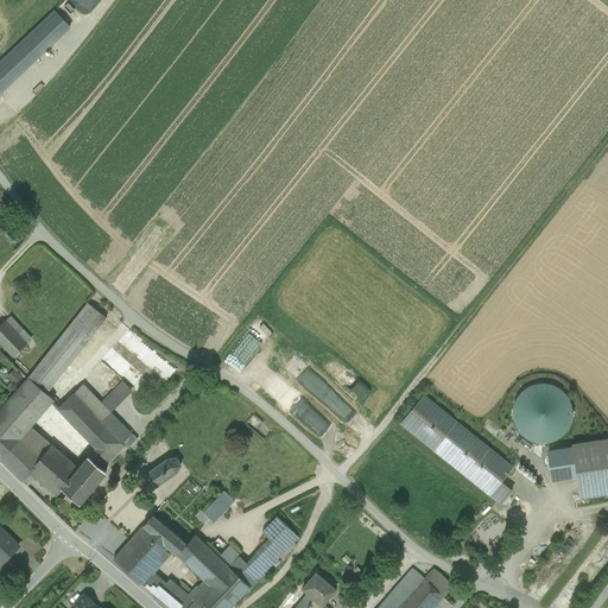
[(55,12),(31,33),(46,49),(70,27),(55,12)]
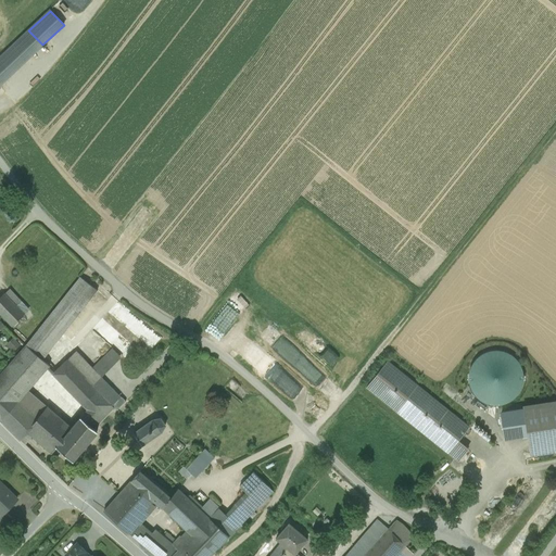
[(28,30),(19,39),(33,54),(42,45),(28,30)]
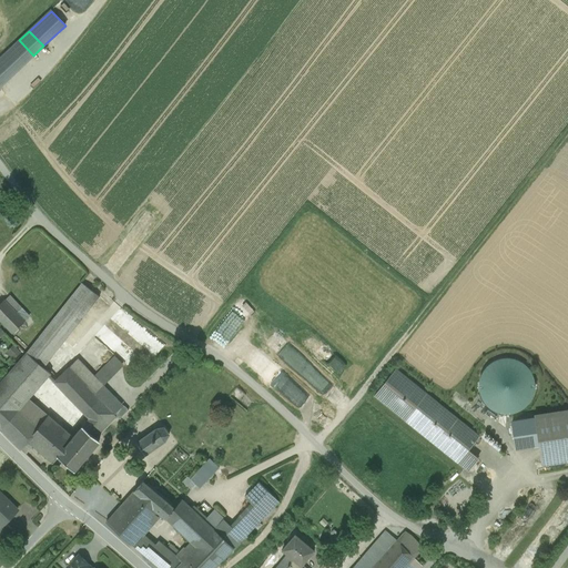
[(19,40),(0,57),(0,85),(33,56),(19,40)]
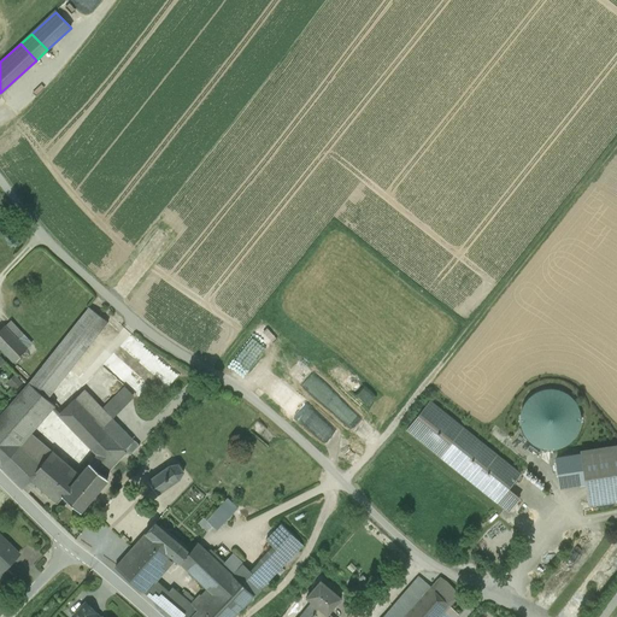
[(89,307),(29,383),(33,386),(47,399),(107,322),(89,307)]
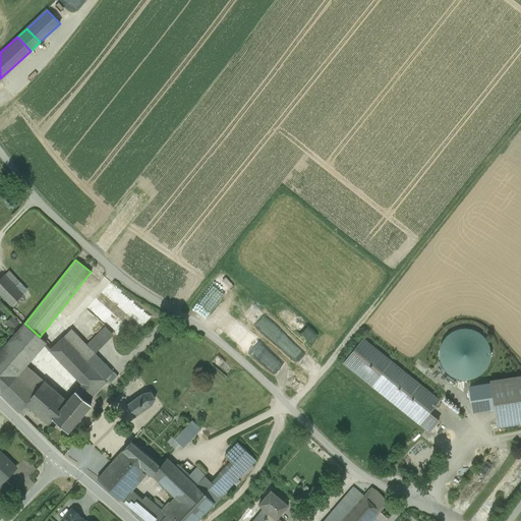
[(23,294),(4,275),(0,278),(0,293),(12,305),(23,294)]
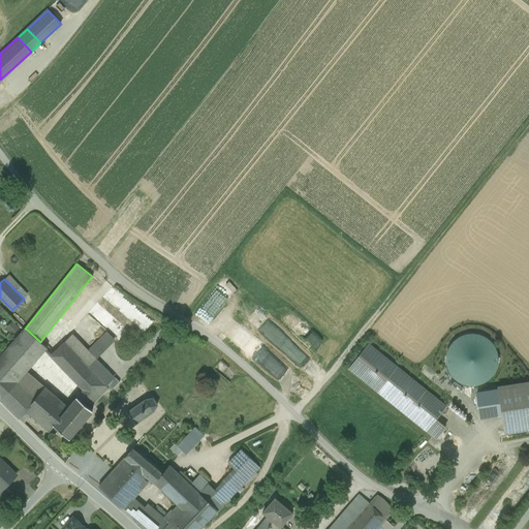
[(14,320),(7,327),(13,333),(20,327),(14,320)]
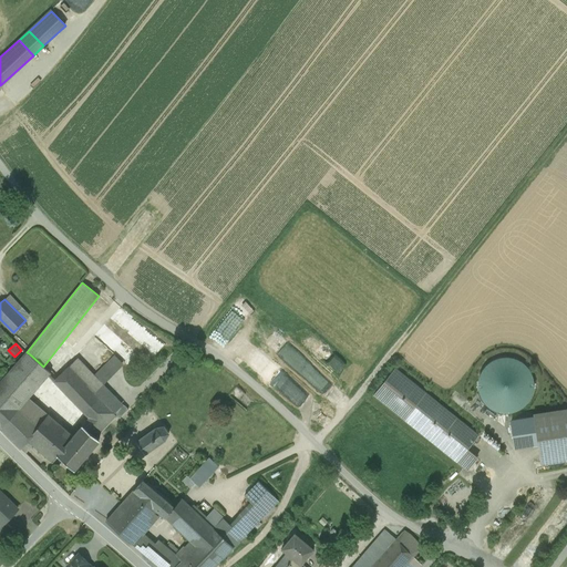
[(344,370),(349,362),(317,343),(312,351),(344,370)]
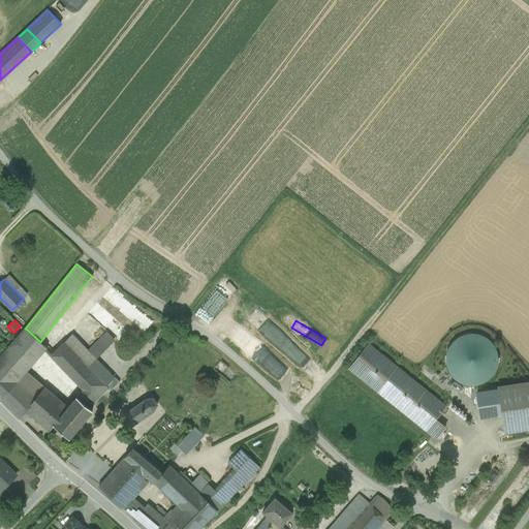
[(25,329),(0,356),(0,362),(28,331),(25,329)]
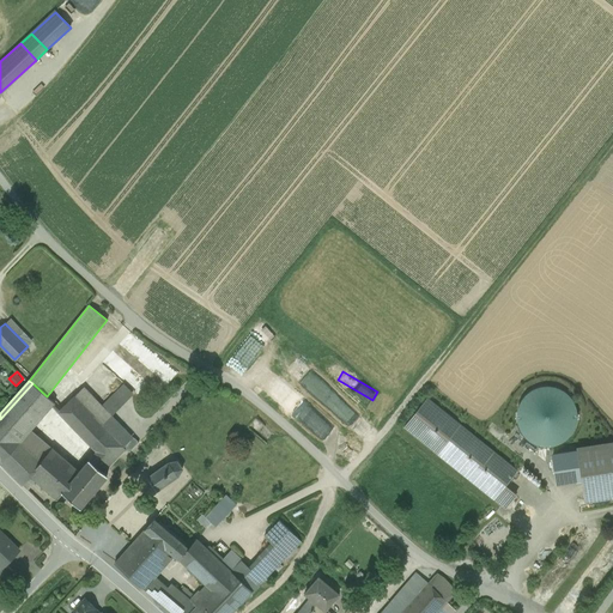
[(32,383),(0,419),(0,462),(30,430),(31,430),(55,404),(47,396),(32,383)]
